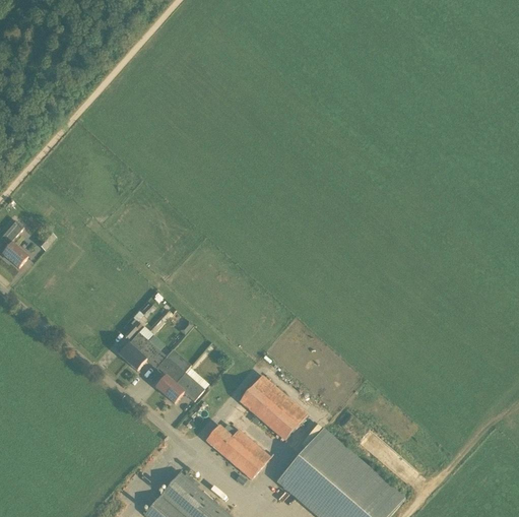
[(0,236),(10,244),(3,253),(18,266),(27,256),(12,242),(10,241),(22,227),(15,219),(0,236)]
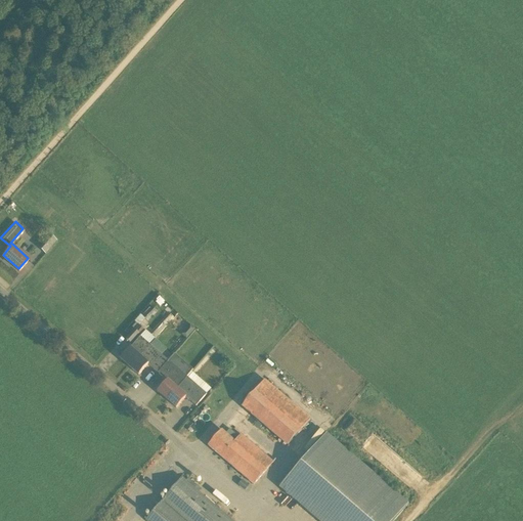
[(49,232),(38,246),(45,252),(56,239),(49,232)]
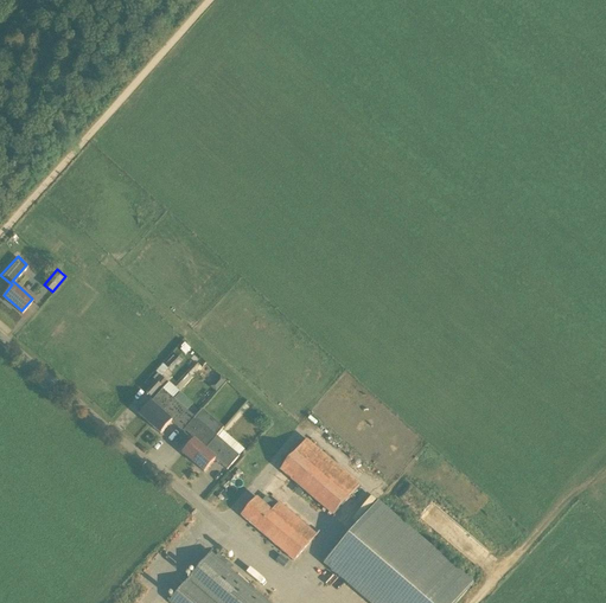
[(195,352),(191,355),(197,360),(180,379),(184,383),(204,359),(195,351),(195,352)]
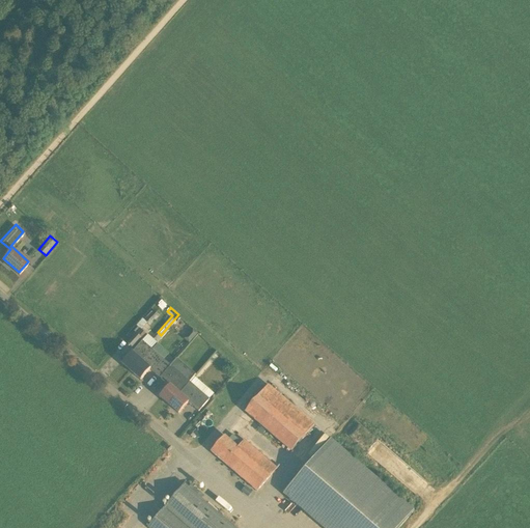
[(154,308),(144,317),(149,323),(159,312),(154,308)]
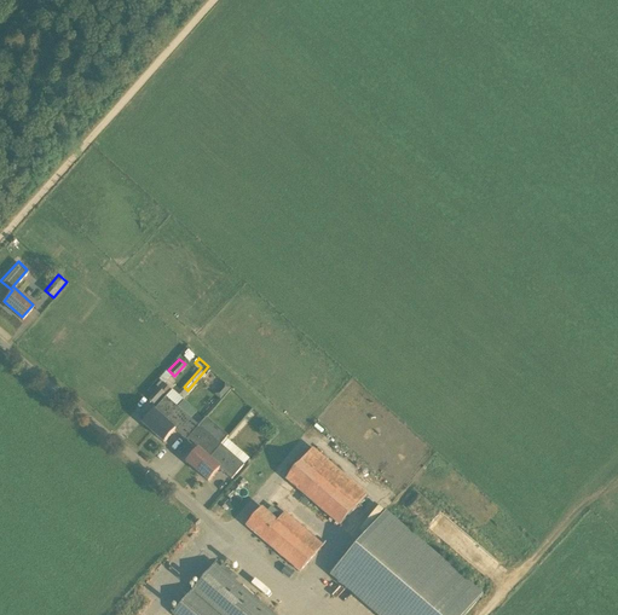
[(218,375),(211,383),(214,388),(223,379),(218,375)]
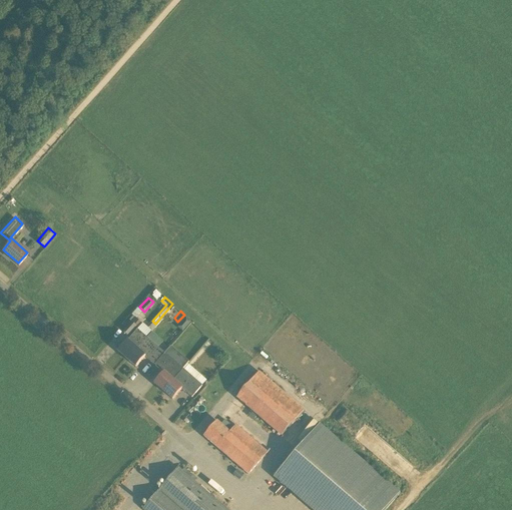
[(140,319),(135,314),(122,328),(127,333),(140,319)]
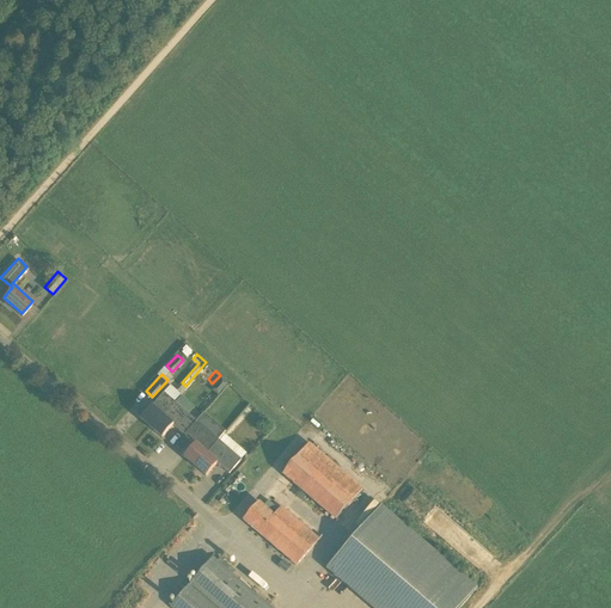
[(221,376),(214,384),(219,388),(226,381),(221,376)]
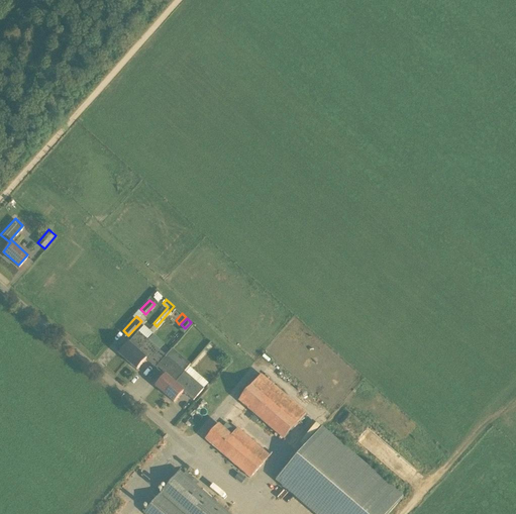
[(137,329),(127,340),(118,351),(127,360),(146,337),(137,329)]
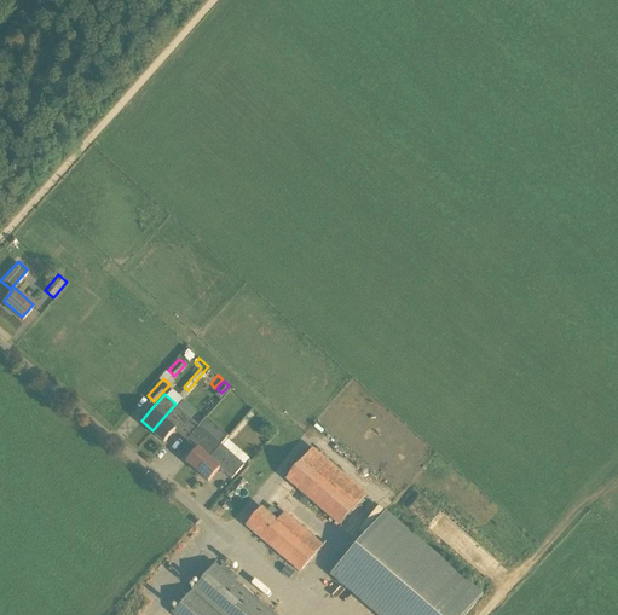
[(175,404),(152,430),(163,440),(174,427),(185,436),(197,423),(175,404)]
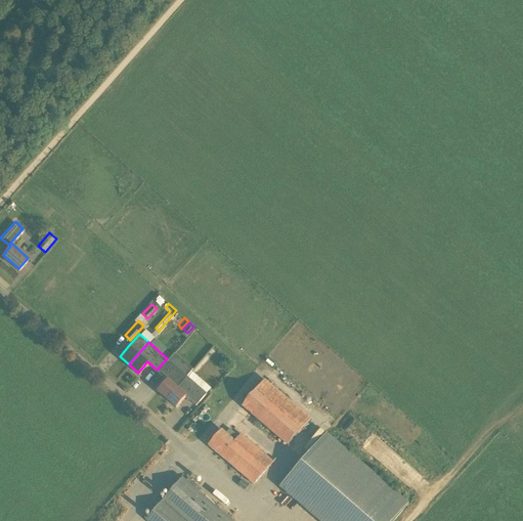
[(157,389),(166,397),(186,375),(167,358),(157,370),(166,379),(157,389)]
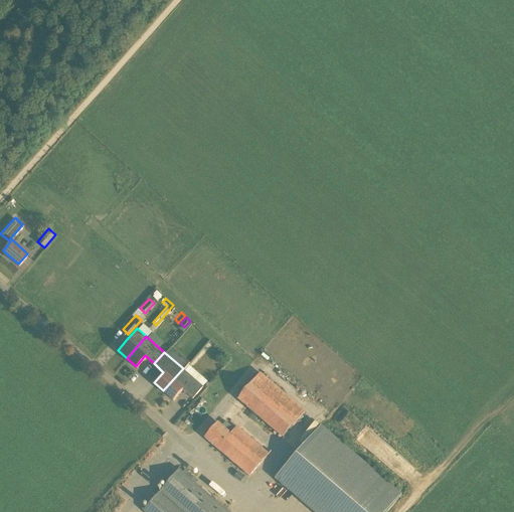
[(202,384),(183,368),(163,390),(172,398),(182,387),(192,396),(202,384)]
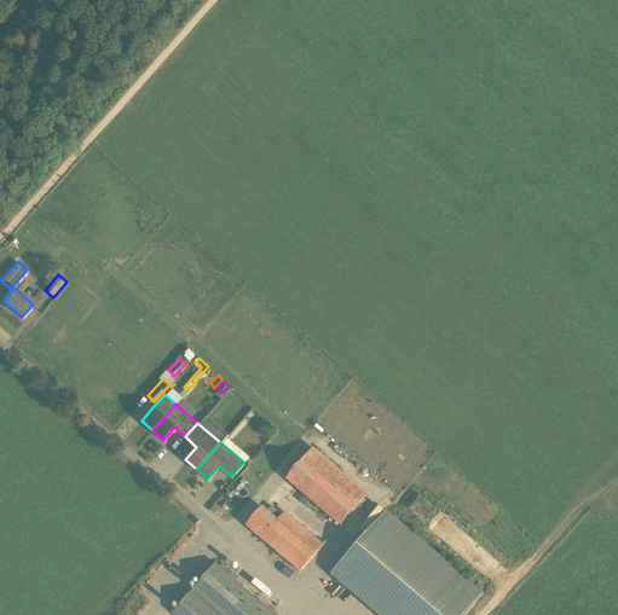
[(339,523),(365,492),(312,446),(284,476),(339,523)]
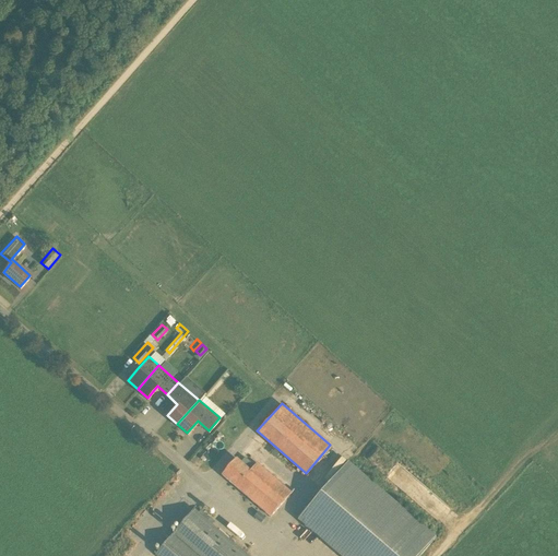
[(248,466),(235,457),(222,473),(270,515),(291,491),(253,460),(248,466)]
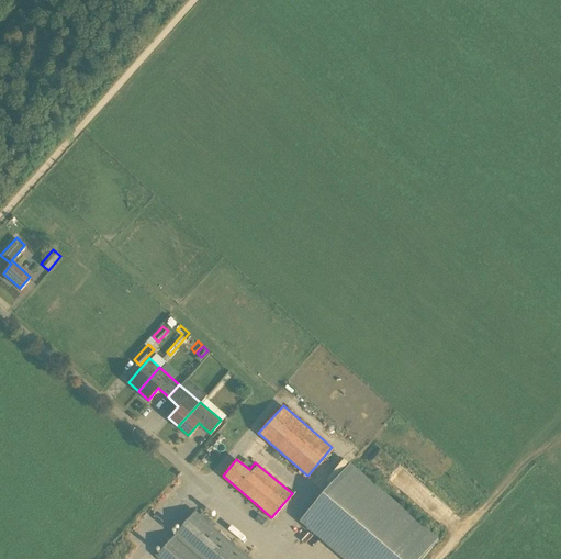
[(344,558),(418,558),(437,537),(349,461),(299,521),(344,558)]
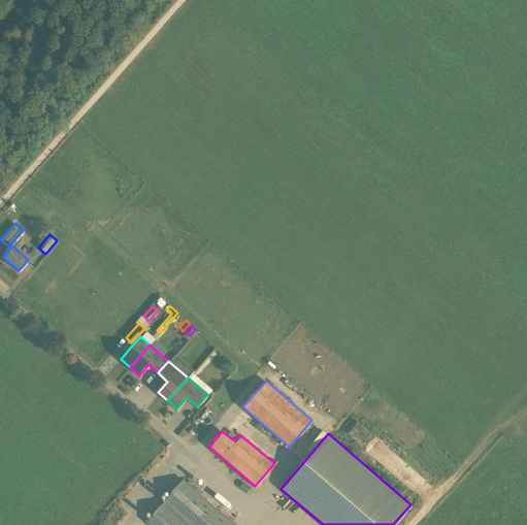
[(145,521),(150,524),(235,524),(183,479),(145,521)]
